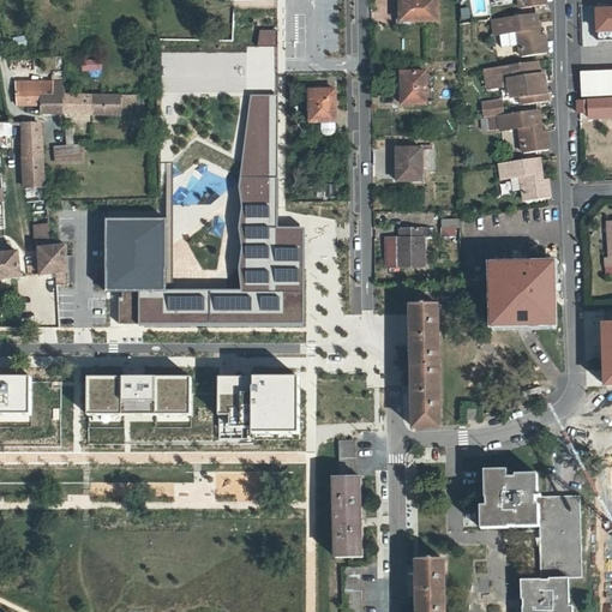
[(400,0),(400,21),(436,21),(436,0),(400,0)]
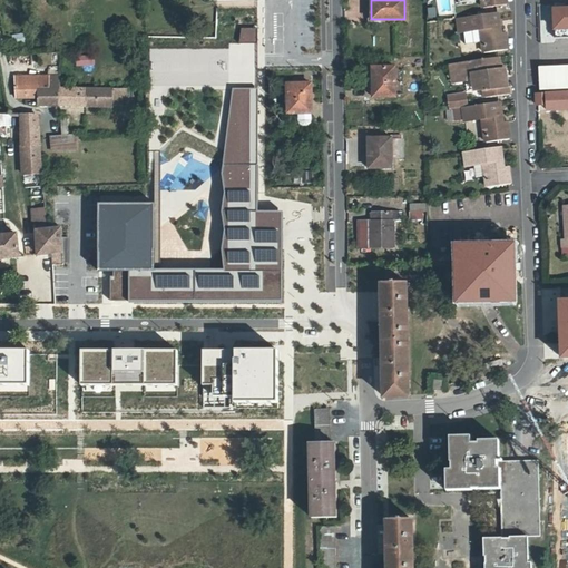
[(424,15),(433,15),(432,5),(423,5),(424,15)]
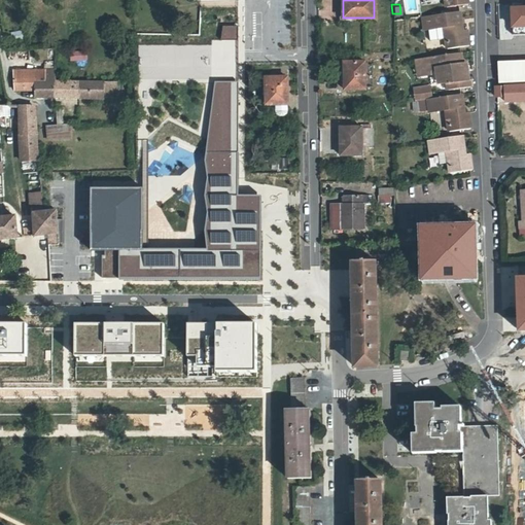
[(524,4),(512,5),(513,32),(524,31),(524,4)]
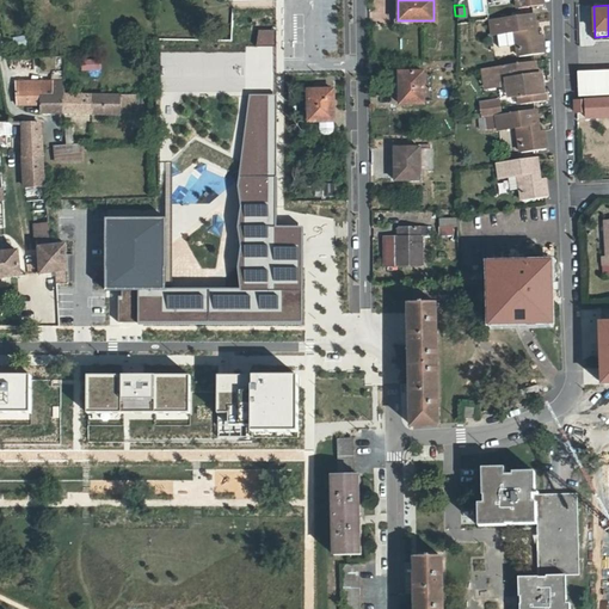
[(499,16),(500,29),(518,28),(522,54),(548,50),(546,32),(540,32),(537,11),(499,16)]
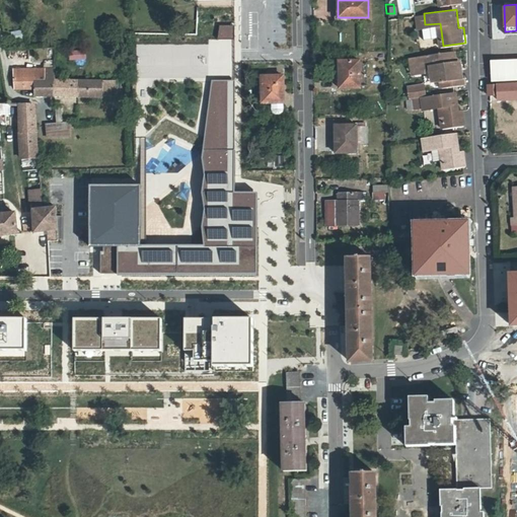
[(424,13),(415,14),(416,26),(425,24),(424,13)]
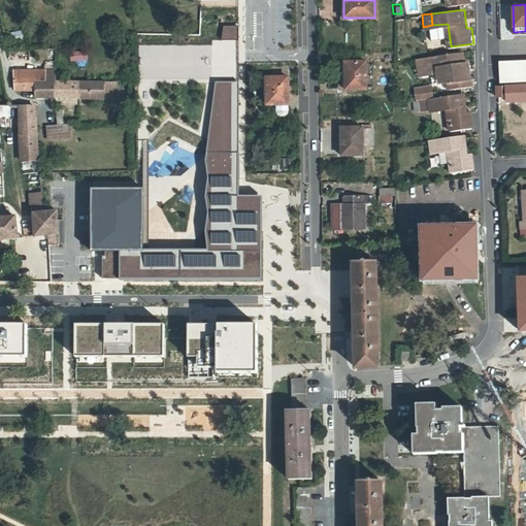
[(236,37),(237,24),(224,24),(221,38),(236,37)]
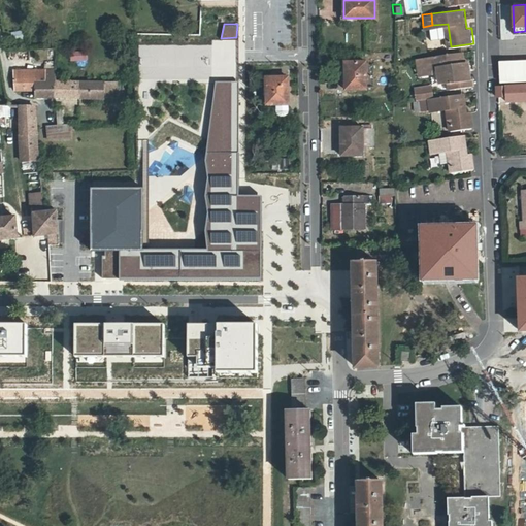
[(8,29),(8,38),(18,37),(18,29),(8,29)]
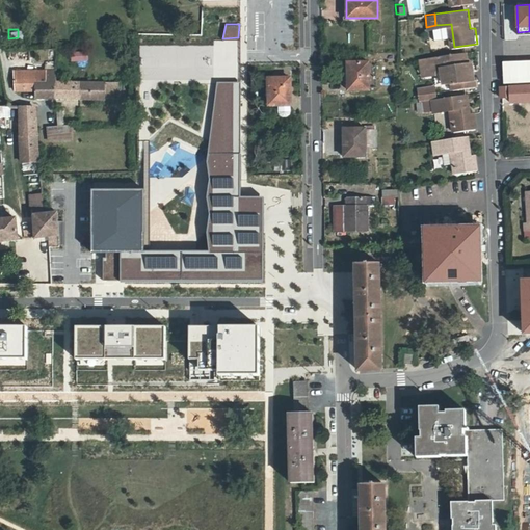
[(292,50),(291,42),(274,43),(275,51),(292,50)]
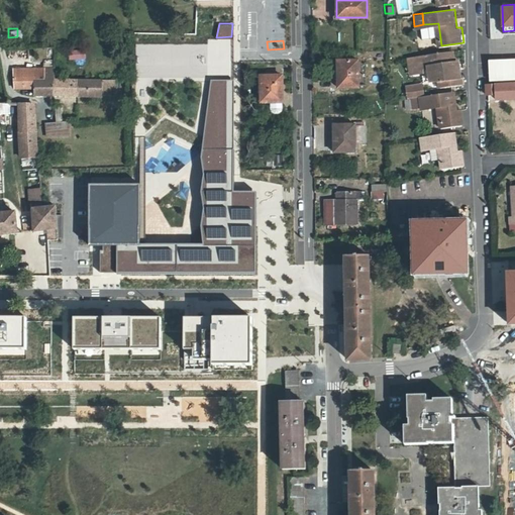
[(83,58),(83,47),(66,47),(66,58),(83,58)]
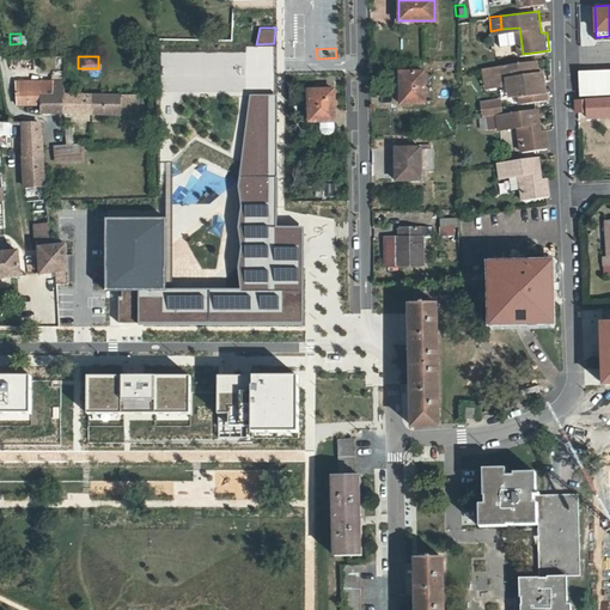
[(524,92),(525,102),(550,98),(548,79),(541,80),(538,58),(488,65),(490,83),(504,80),(502,78),(511,77),(522,75),(524,92)]
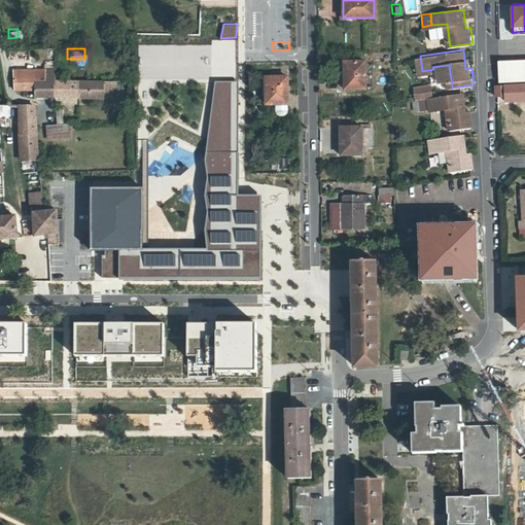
[(524,58),(497,60),(497,79),(524,78),(524,58)]
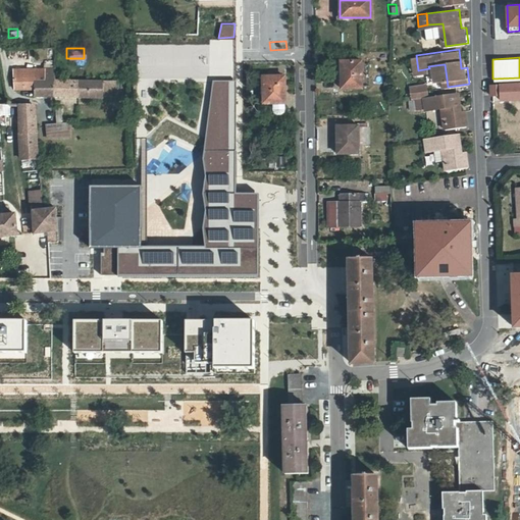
[(44,67),(54,67),(54,59),(44,59),(44,67)]
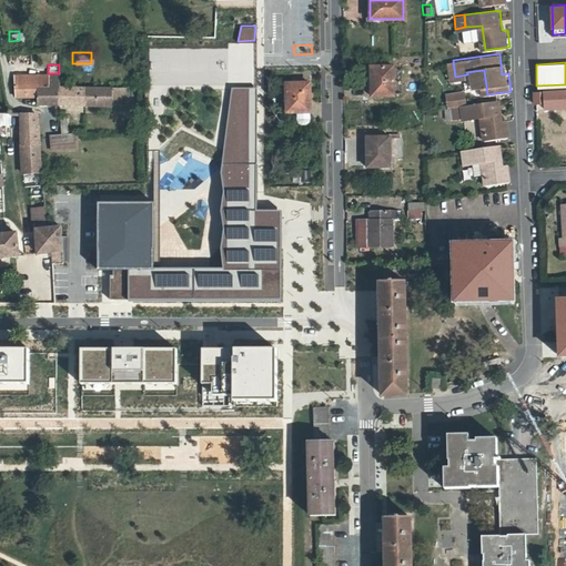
[(394,66),(371,66),(371,97),(394,97),(394,87),(404,87),(404,68),(394,68),(394,66)]
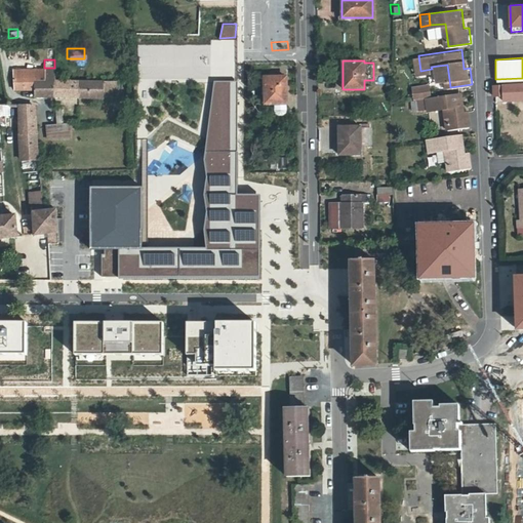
[(447,65),(438,66),(440,80),(449,79),(447,65)]
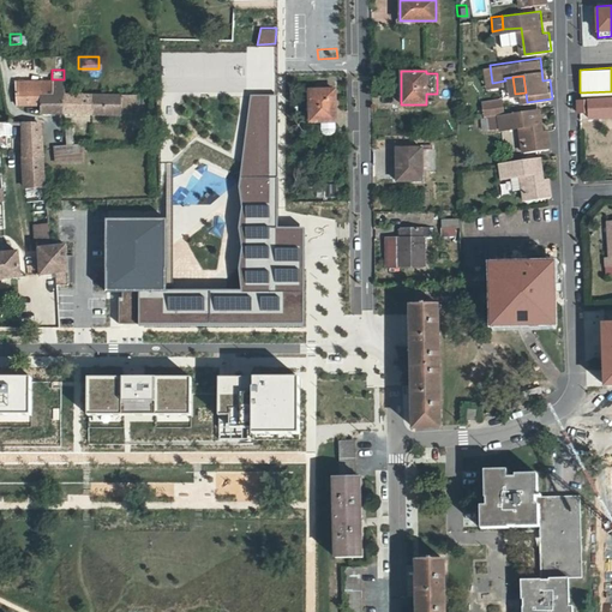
[(40,81),(41,102),(41,109),(65,111),(65,94),(64,79),(52,79),(40,81)]
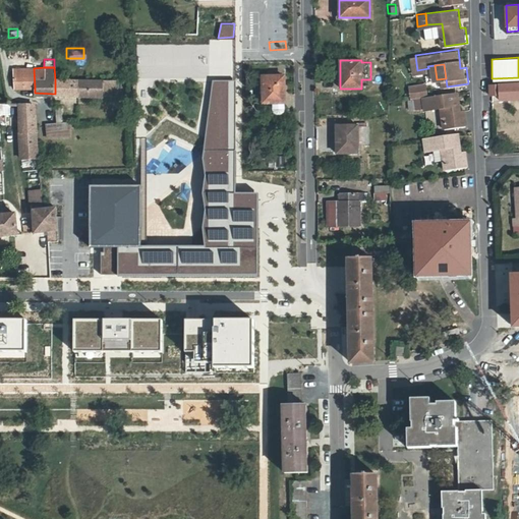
[(35,87),(34,68),(14,68),(15,88),(35,87)]
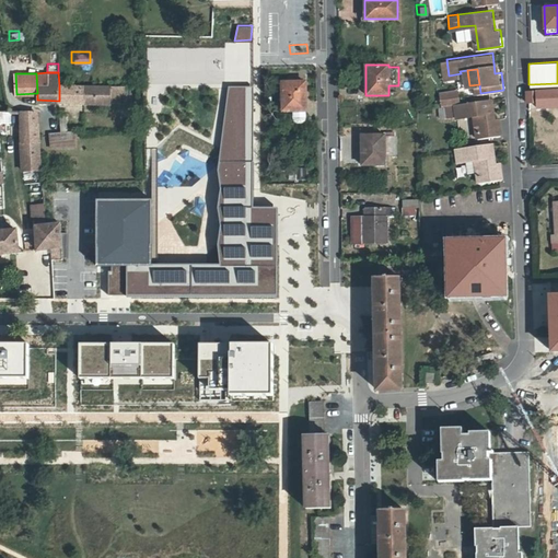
[(305,81),(282,81),(283,111),(292,111),(305,109),(305,81)]
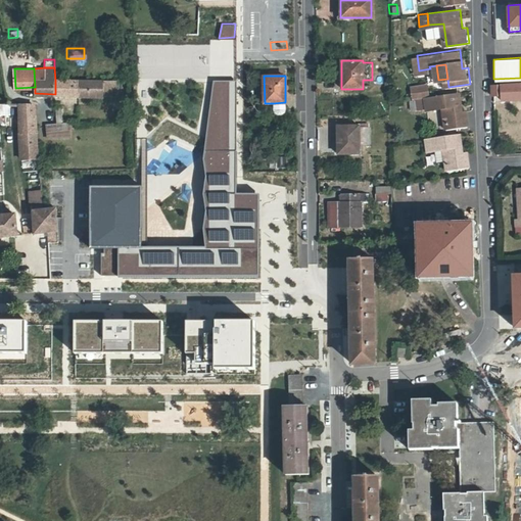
[(78,80),(55,80),(55,94),(78,95),(78,80)]
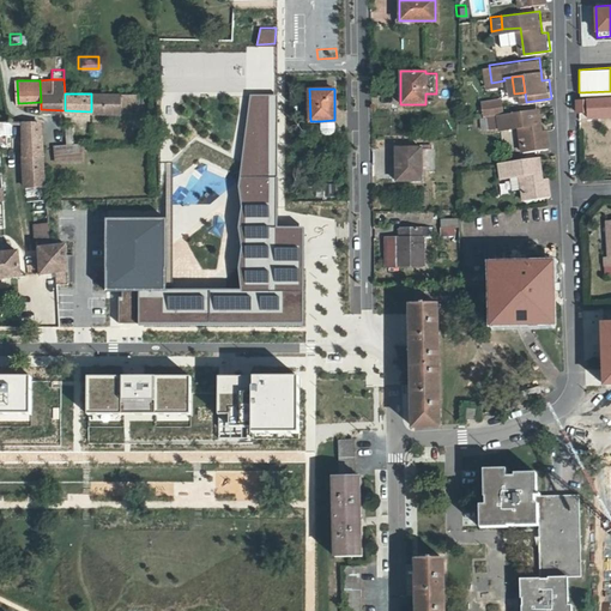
[(135,94),(91,94),(91,112),(120,113),(120,121),(135,121),(135,94)]
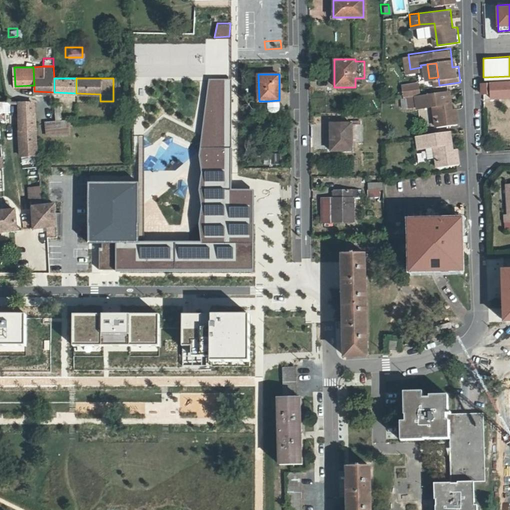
[(136,181),(130,181),(88,183),(88,242),(98,241),(97,269),(252,268),(253,189),(229,188),(229,78),(207,78),(197,154),(200,171),(197,188),(201,203),(197,223),(200,241),(136,241),(136,181)]
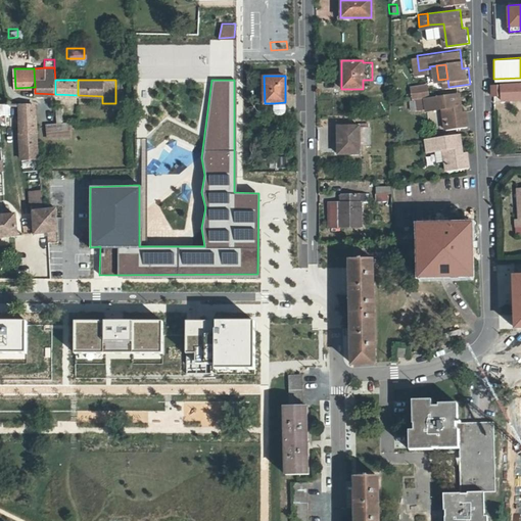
[(491,93),(501,93),(501,98),(520,97),(520,82),(496,83),(491,83),(491,93)]
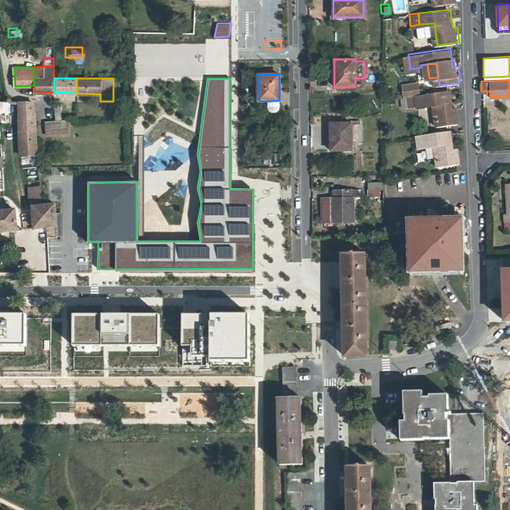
[(408,94),(421,92),(420,83),(407,85),(408,94)]
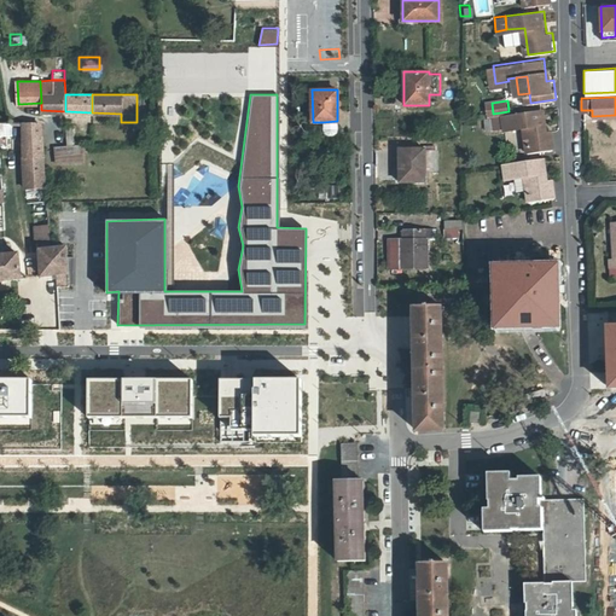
[(545,106),(484,116),(487,129),(524,125),(528,150),(556,146),(555,128),(548,128),(545,106)]
